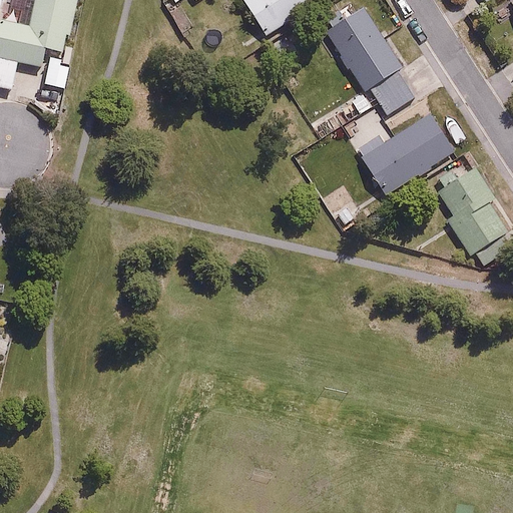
[(0,86),(14,90),(21,60),(43,65),(47,46),(65,50),(76,0),(35,0),(30,24),(0,16),(0,86)]
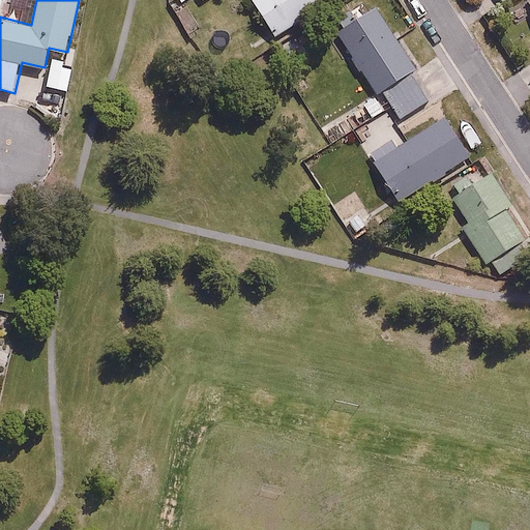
[(253,0),(277,38),(334,0),(253,0)]
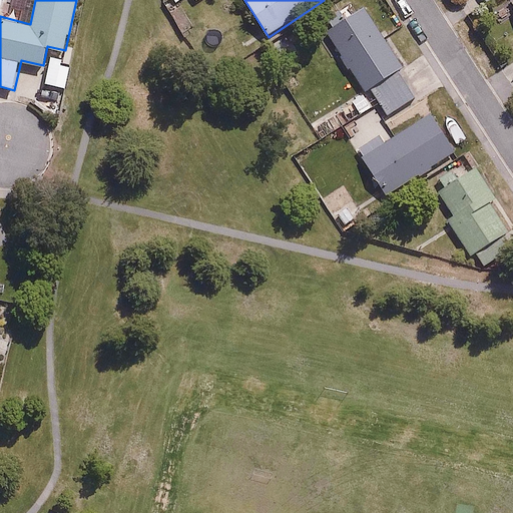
[(363,0),(352,0),(320,19),(364,92),(370,88),(387,115),(421,94),(363,0)]
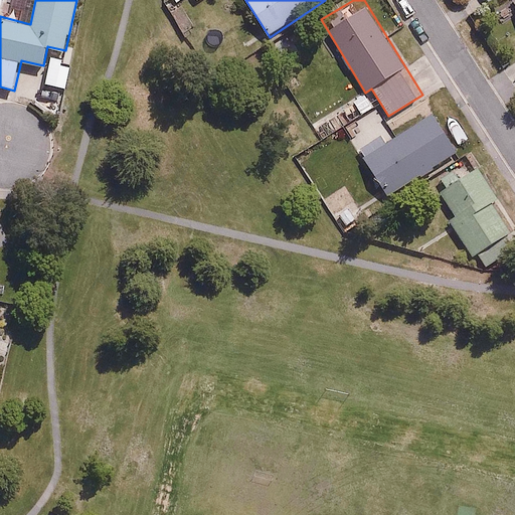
[(371,108),(361,93),(313,124),(323,140),(371,108)]
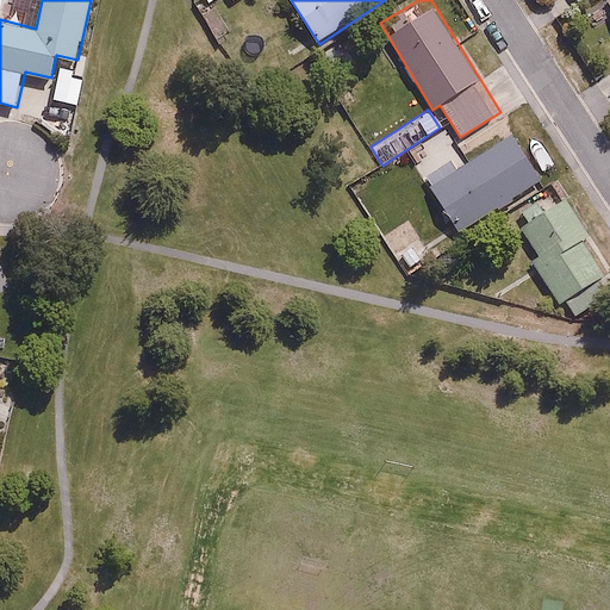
[(442,143),(415,161),(461,231),(542,178),(512,132),(459,168),(442,143)]
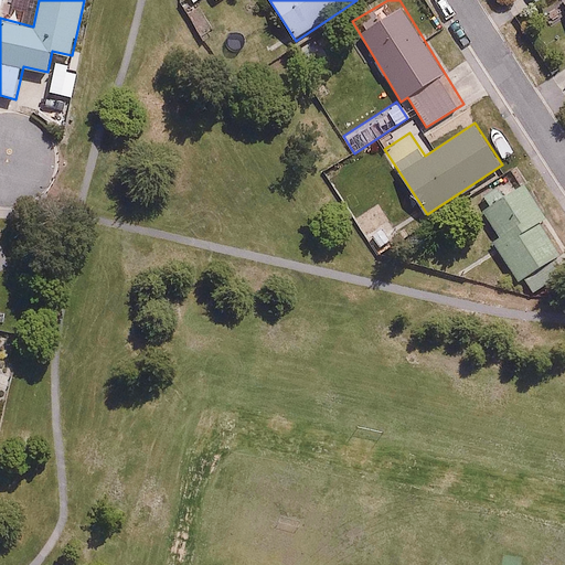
[(492,245),(515,281),(523,276),(533,291),(564,272),(553,256),(564,247),(523,184),(480,212),(499,241),(492,245)]
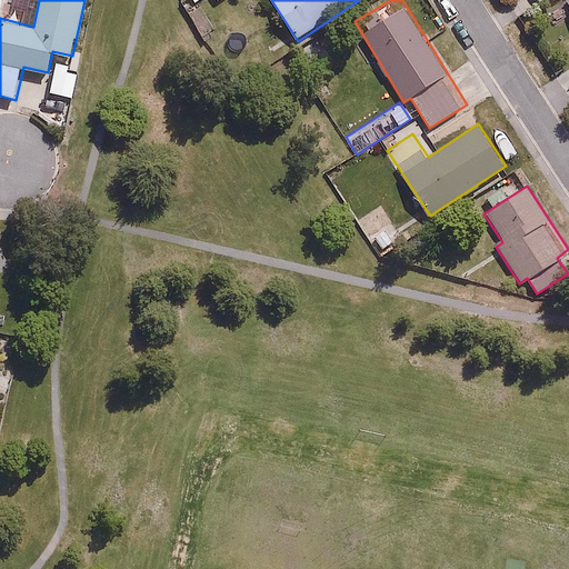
All buildings are outlined.
